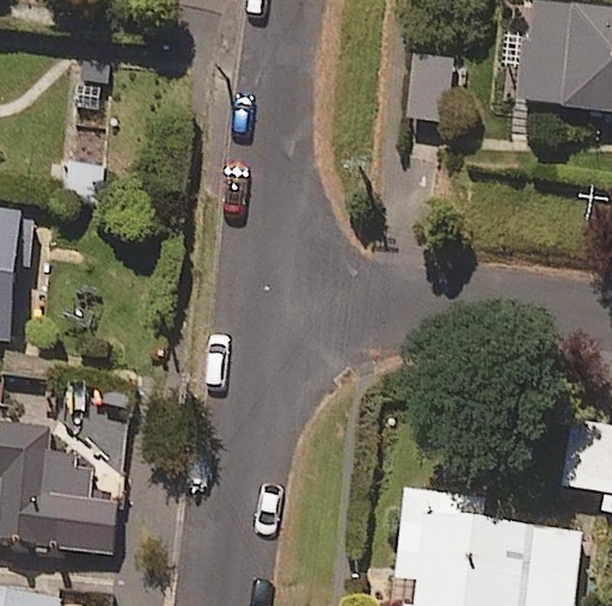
[(611,7),(524,1),(515,103),(611,110),(611,7)]
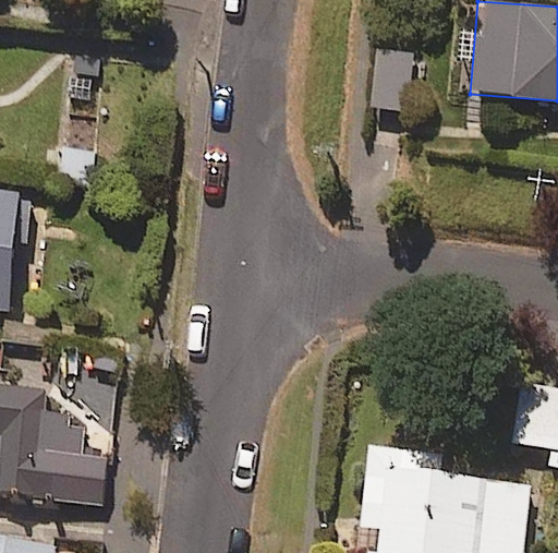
[(411,107),(412,51),(374,50),(372,106),(411,107)]
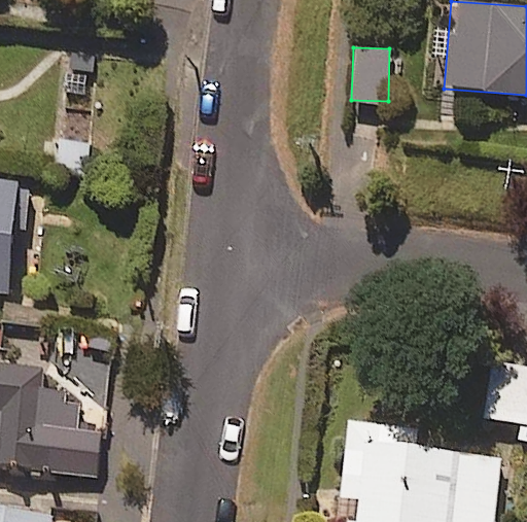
[(90,140),(57,139),(56,175),(88,177),(90,140)]
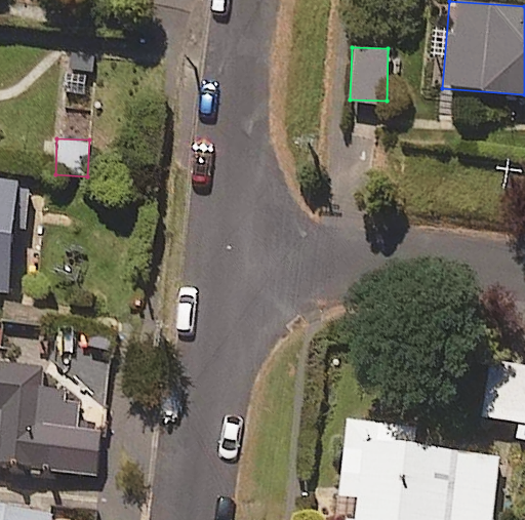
[(35,185),(17,183),(0,181),(0,289),(7,290),(13,232),(30,233),(35,185)]
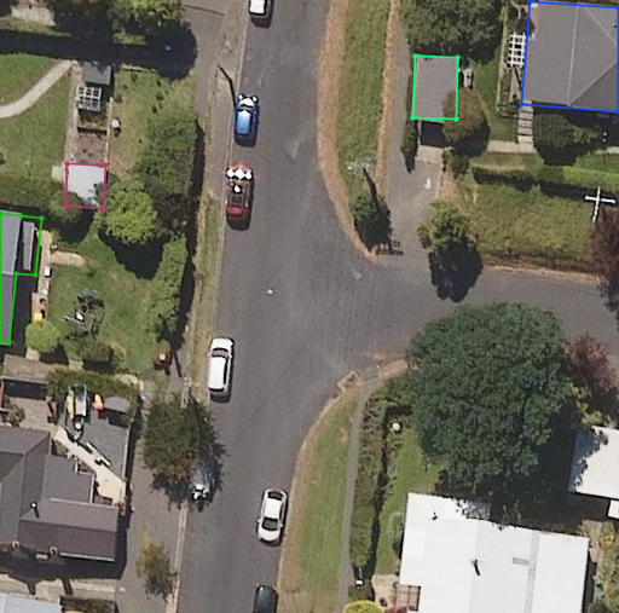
[(570,491),(609,497),(607,514),(618,515),(618,429),(580,423),(570,491)]
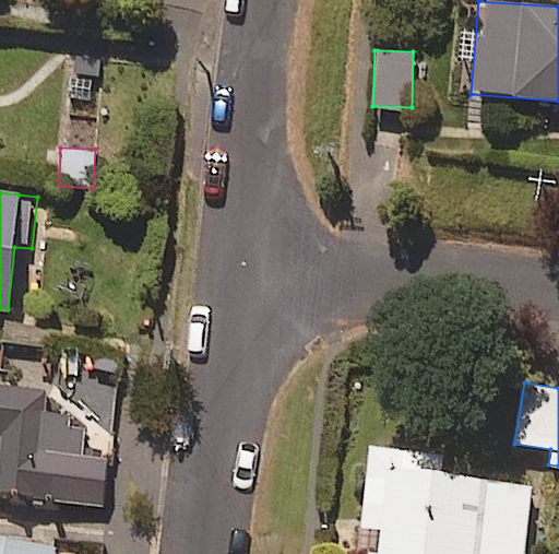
[(47,390),(0,385),(0,493),(104,503),(108,456),(79,452),(82,415),(46,412),(47,390)]
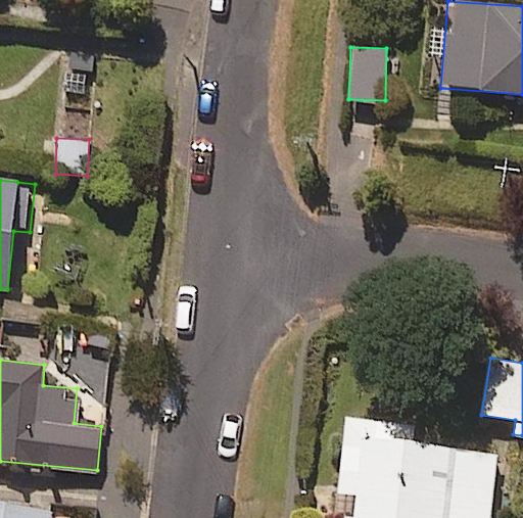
[(420,427),(345,419),(335,517),(489,517),(496,451),(418,442),(420,427)]
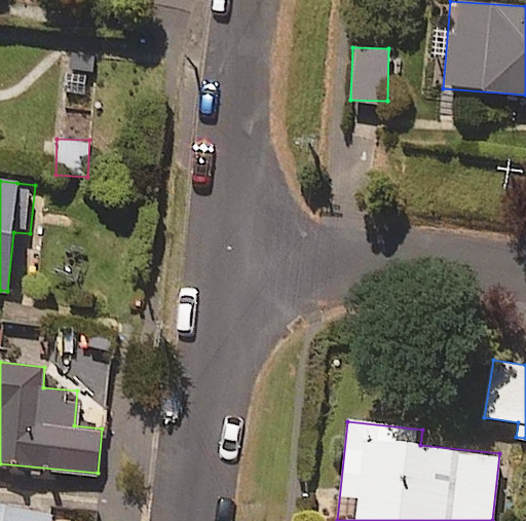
[(50,520),(51,514),(0,508),(0,520),(50,520)]
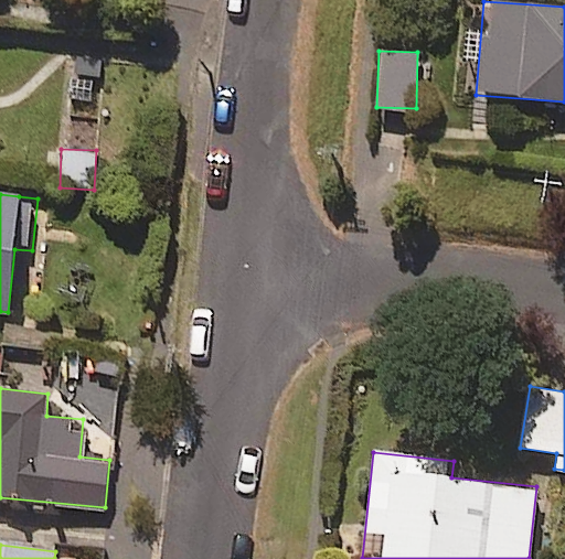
All buildings are outlined.
